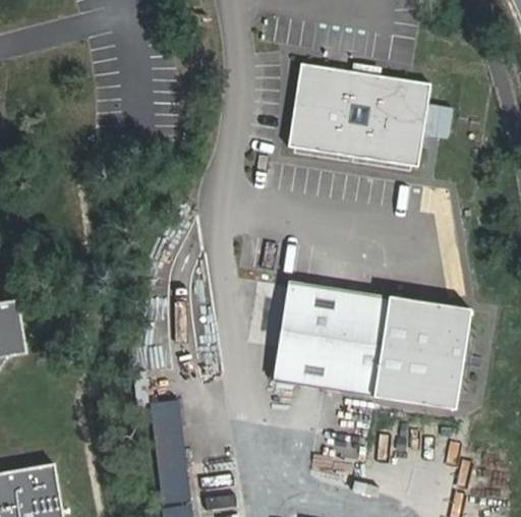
[(430,82),(301,61),(287,144),(416,165),(430,82)]
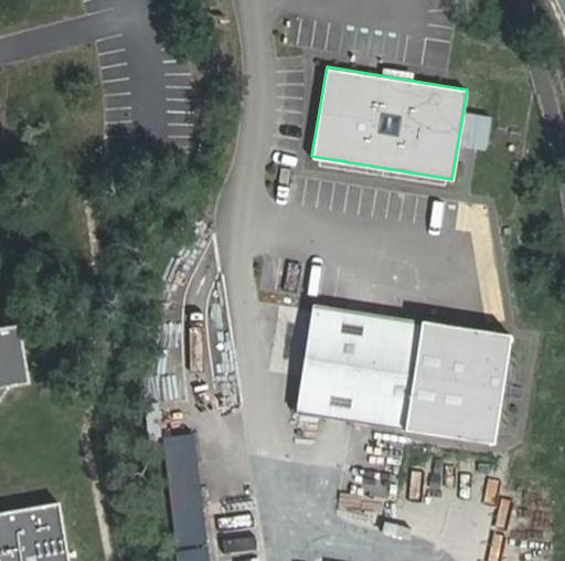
[(510,336),(312,304),(295,413),(492,446),(510,336)]
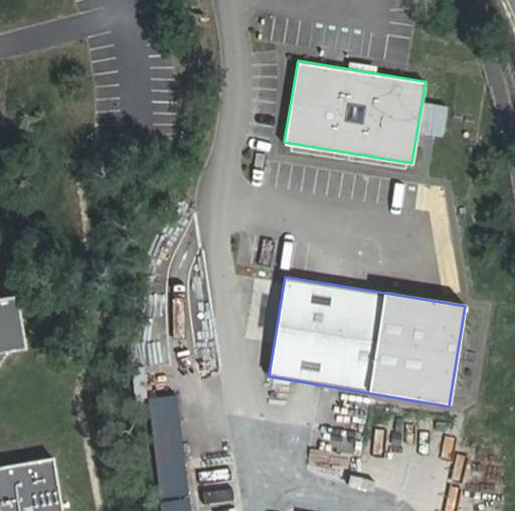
[(0,510),(70,510),(60,451),(0,462),(0,368),(17,345),(35,342),(26,289),(0,293),(0,510)]
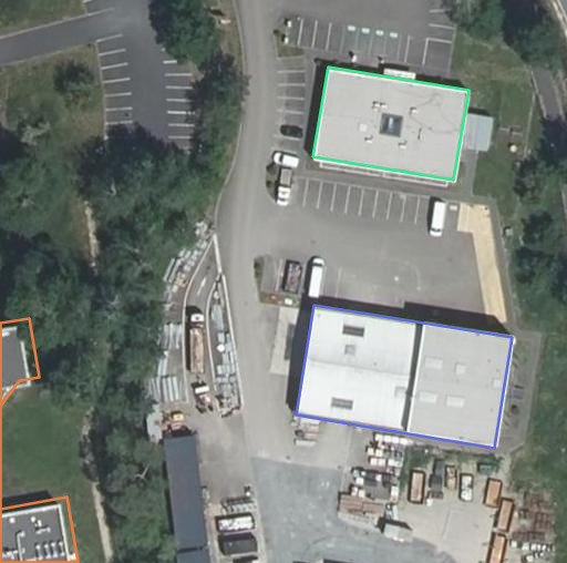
[(189,358),(164,359),(165,388),(191,387),(189,358)]
